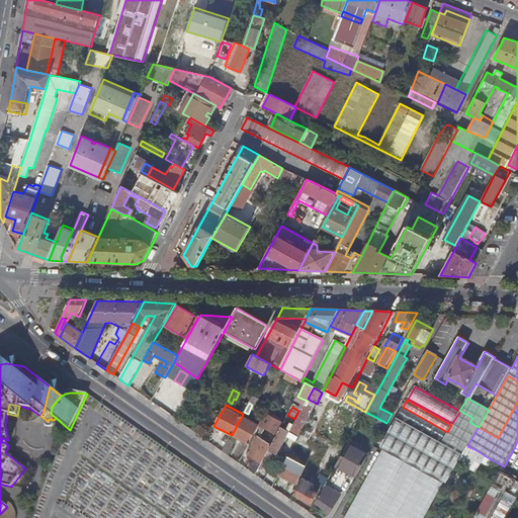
[(398,416),(442,441),(447,434),(402,409),(398,416)]
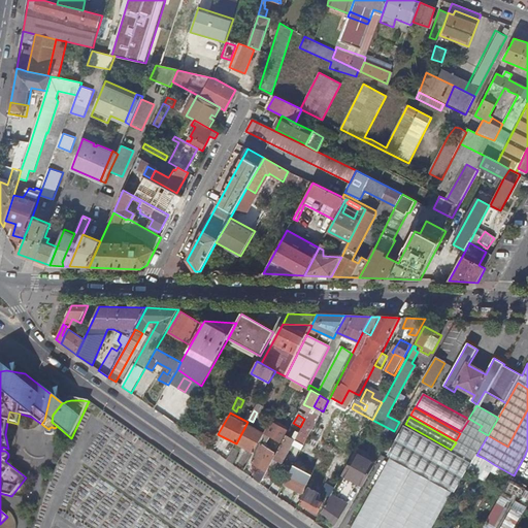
[(463,456),(479,430),(482,426),(469,419),(461,431),(460,433),(456,440),(456,442),(451,450),(463,456)]
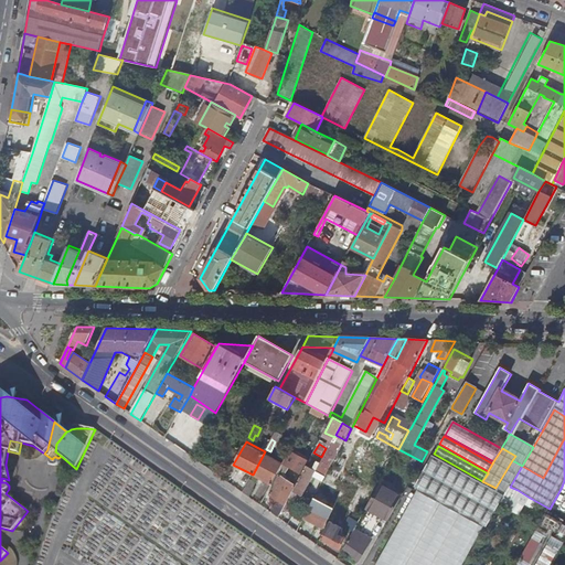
[(307,467),(309,462),(309,461),(289,451),(283,465),(272,484),(274,486),(269,494),(278,500),(273,509),(274,509),(272,512),(279,518),(283,511),(286,505),(288,501),(296,487),(285,479),(287,477),(285,476),(289,467),(302,473),(307,467)]
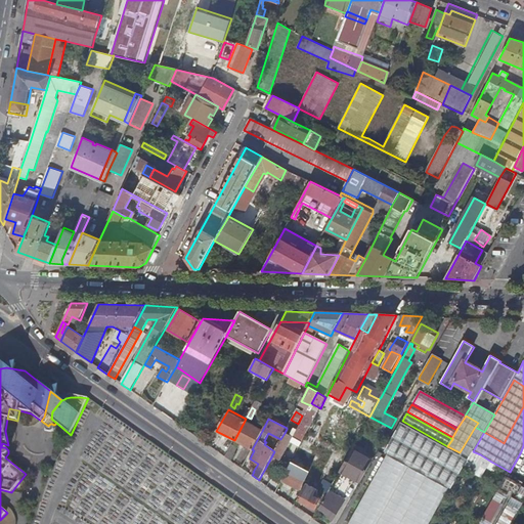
[(245,421),(234,440),(252,449),(262,431),(245,421)]
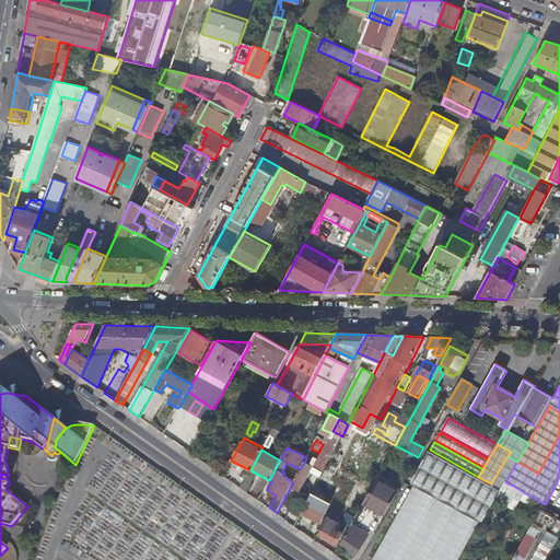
[(481,522),(482,523),(488,513),(500,492),(429,452),(411,482),(415,485),(481,522)]
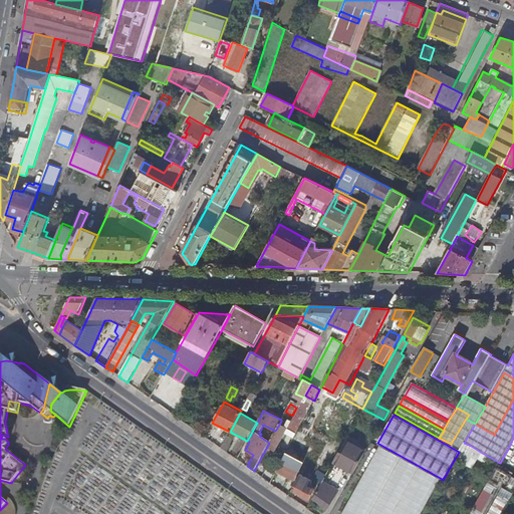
[(53,418),(53,417),(52,417),(51,416),(50,416),(49,416),(48,417),(47,418),(45,424),(50,425),(51,424),(53,423),(54,421),(53,418)]
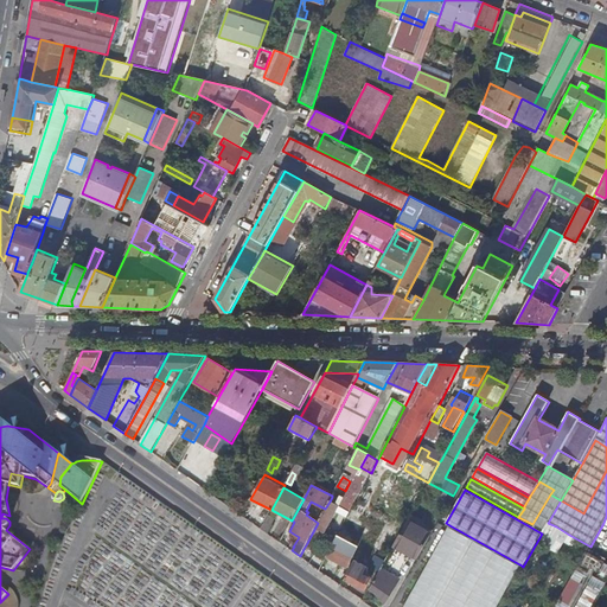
[(532,524),(544,530),(548,523),(561,500),(550,494),(532,524)]
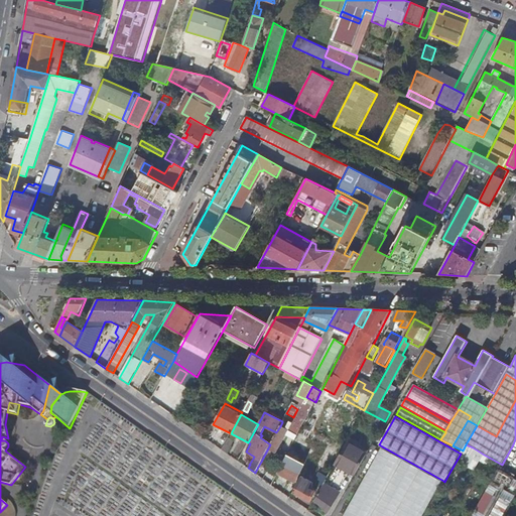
[(282,422),(280,426),(288,430),(290,427),(282,422)]
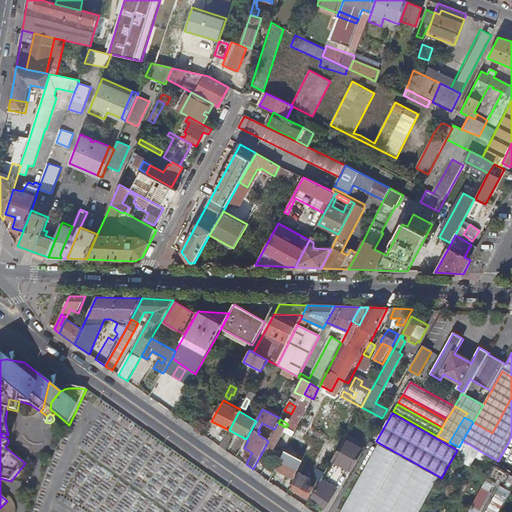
[(274,429),(268,441),(261,454),(266,456),(270,448),(274,450),(286,427),(278,423),(274,429)]
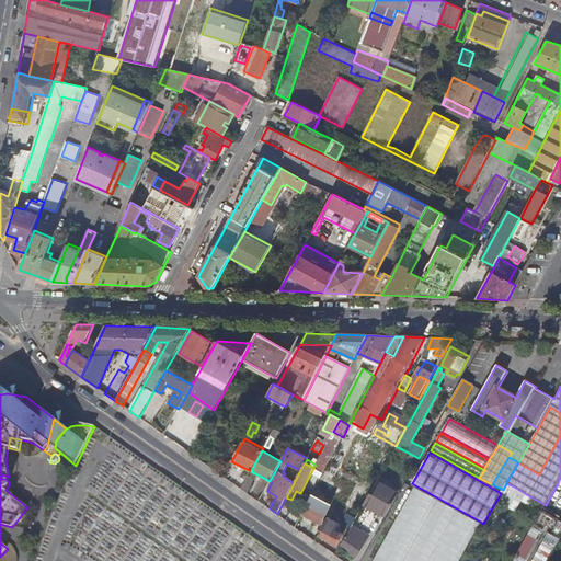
[(249,474),(241,489),(248,494),(256,479),(249,474)]
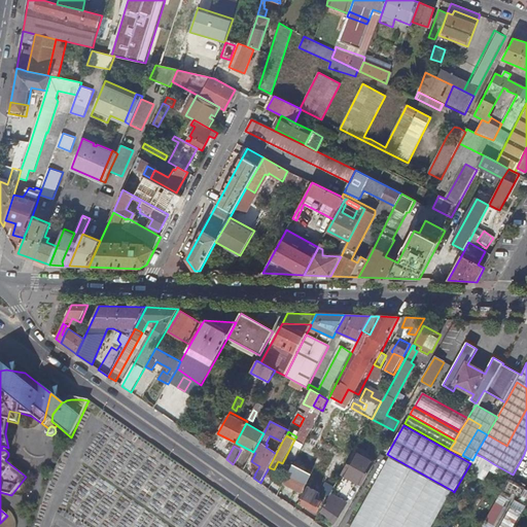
[(342,475),(362,486),(375,463),(354,452),(342,475)]
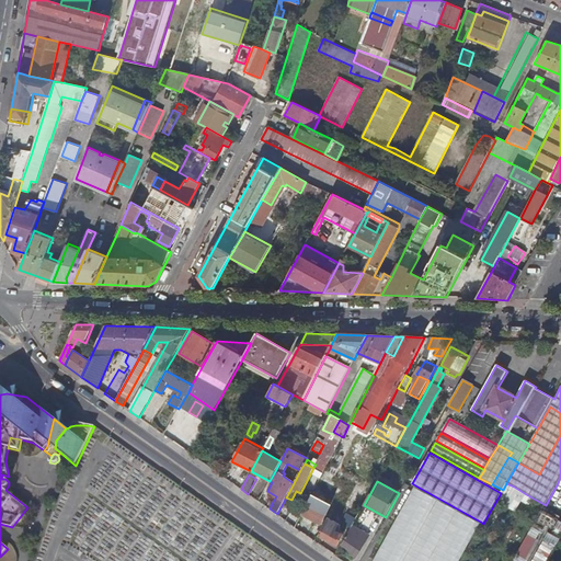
[(503,490),(502,492),(521,503),(526,494),(514,487),(506,483),(503,490)]
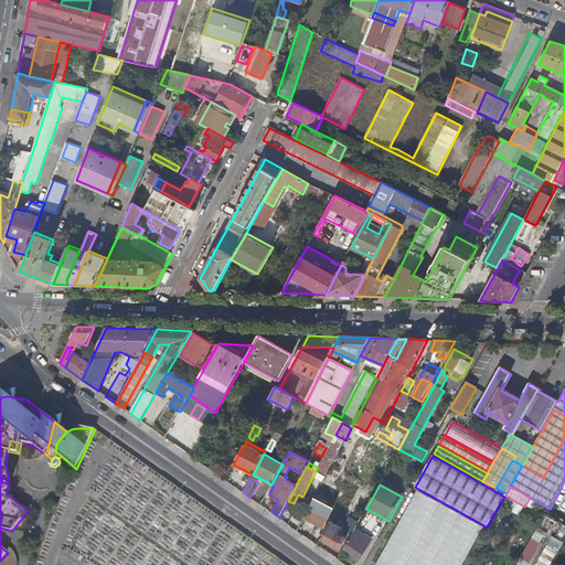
[(564,488),(562,487),(550,509),(546,514),(554,519),(561,508),(564,509),(564,523),(564,524),(564,488)]
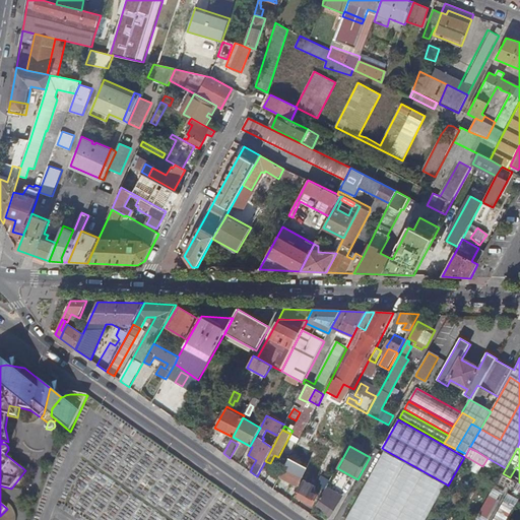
[(426,519),(447,484),(385,450),(345,519),(426,519)]
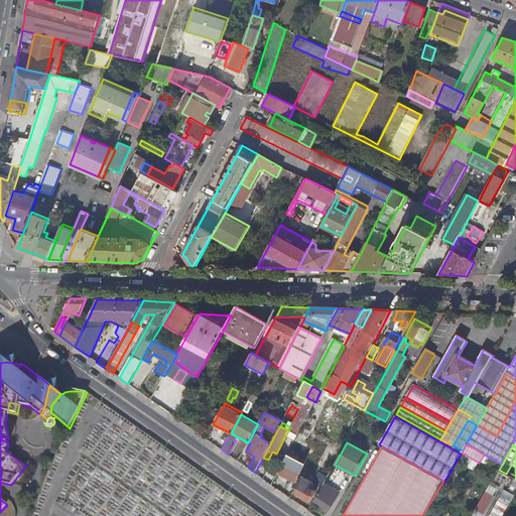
[(287,456),(278,473),(295,483),(305,465),(287,456)]
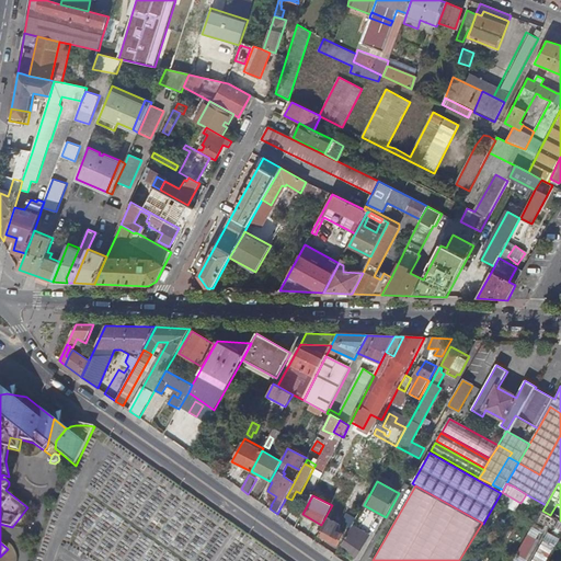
[(329,518),(332,519),(344,499),(340,496),(339,499),(329,518)]
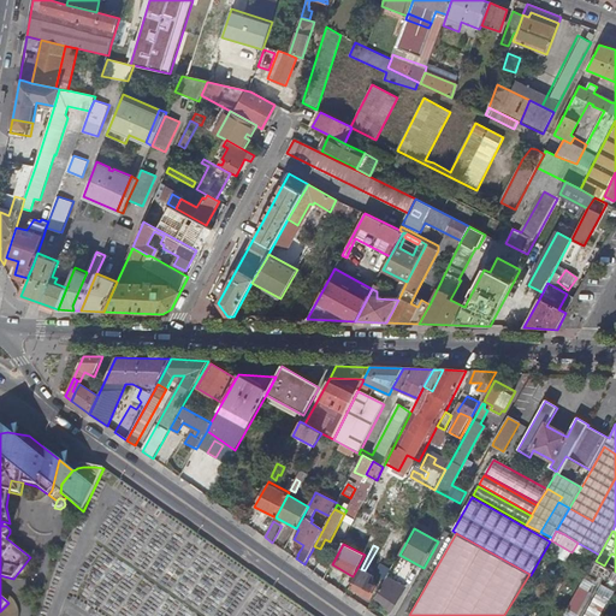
[(312,551),(308,557),(312,560),(313,557),(317,560),(320,552),(315,550),(314,552),(312,551)]
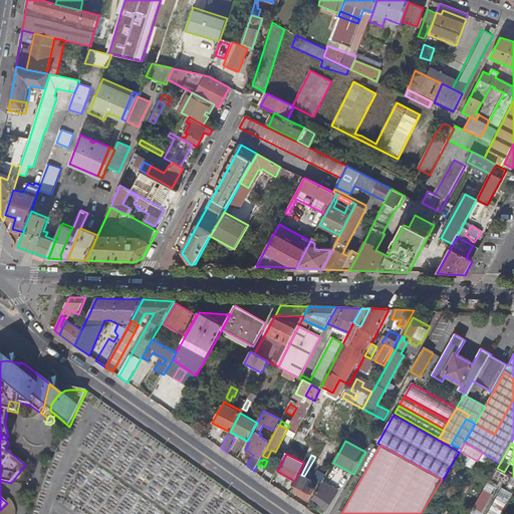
[(322,484),(313,498),(320,503),(318,507),(325,511),(346,476),(330,467),(326,476),(322,484)]
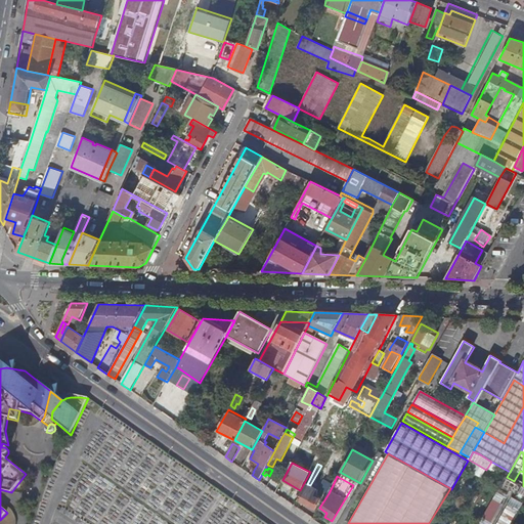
[(320,488),(329,493),(333,485),(324,480),(320,488)]
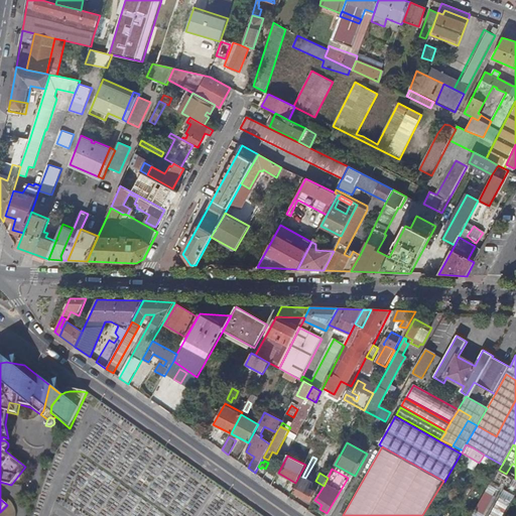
[(297,486),(293,493),(311,502),(316,492),(306,487),(309,480),(305,478),(302,477),(297,486)]
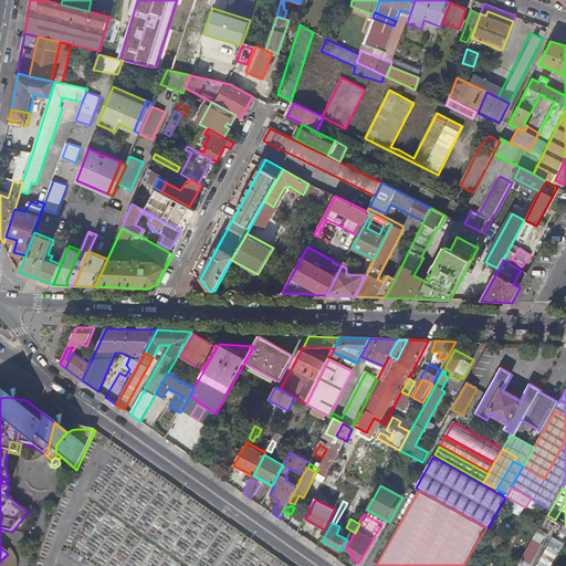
[(311,541),(318,546),(322,541),(326,533),(317,528),(311,541)]
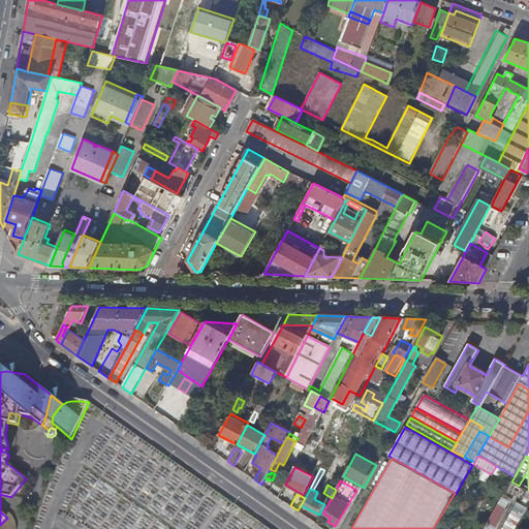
[(500,515),(494,511),(488,523),(494,526),(500,515)]
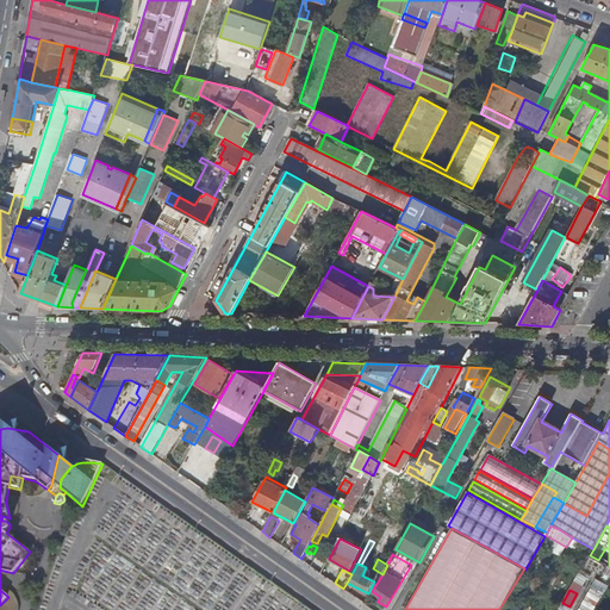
[(597,609),(602,602),(592,597),(584,609),(597,609)]
